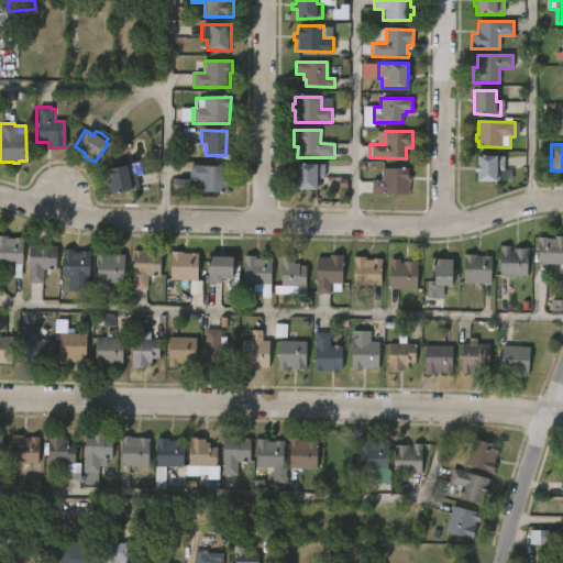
[(504,156),(504,170),(511,170),(511,180),(499,180),(496,181),(496,183),(476,183),(476,173),(474,173),(474,166),(476,166),(476,156),(504,156)]
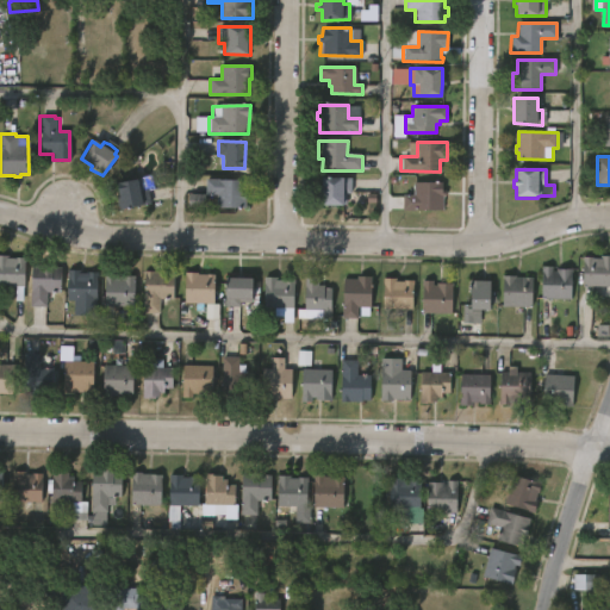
[(150,178),(153,190),(148,191),(150,203),(119,211),(113,185),(150,175),(150,178)]
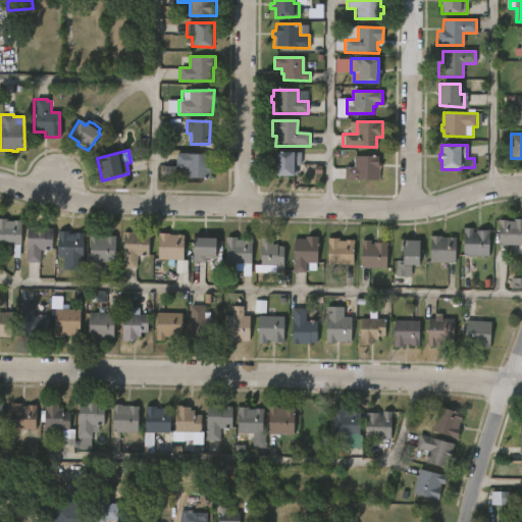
[(293,152),(297,153),(297,165),(293,165),(293,175),(275,175),(275,169),(272,169),(272,160),(274,160),(274,152),(293,152)]
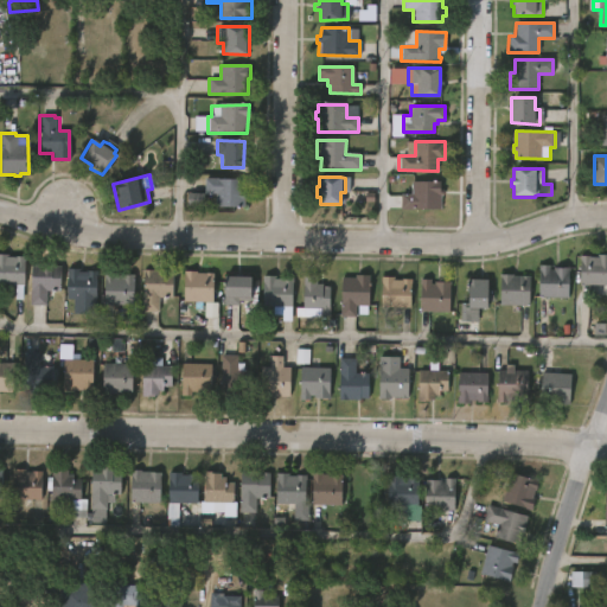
[(250,198),(248,199),(248,206),(218,206),(218,193),(208,193),(208,178),(247,179),(247,192),(250,193),(250,198)]
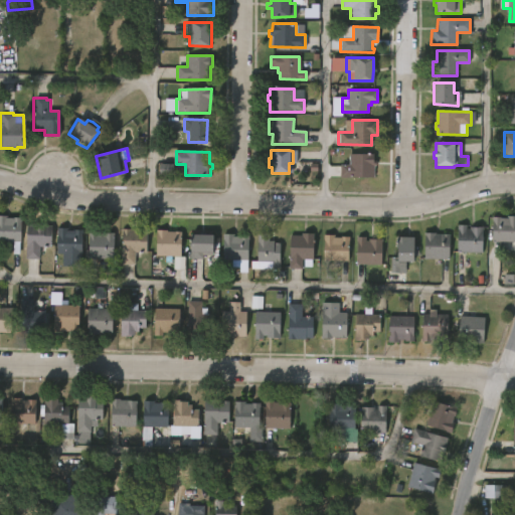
[(376,166),(374,166),(374,178),(339,177),(340,165),(349,165),(349,154),(373,155),(373,161),(376,161),(376,166)]
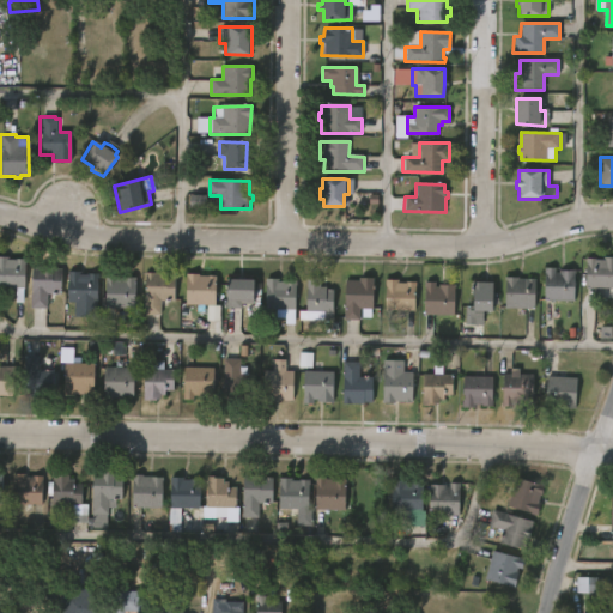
[(0,258),(6,258),(6,260),(24,260),(22,303),(13,303),(13,289),(0,289),(0,258)]
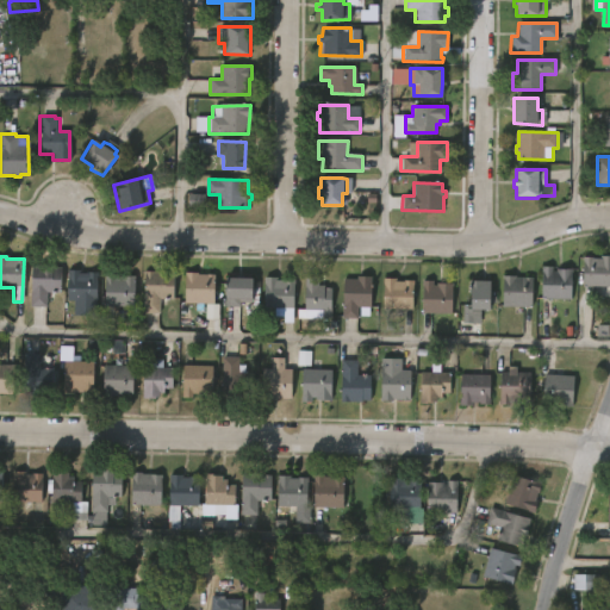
[(609,257),(609,287),(582,287),(583,257),(599,259),(599,257),(609,257)]
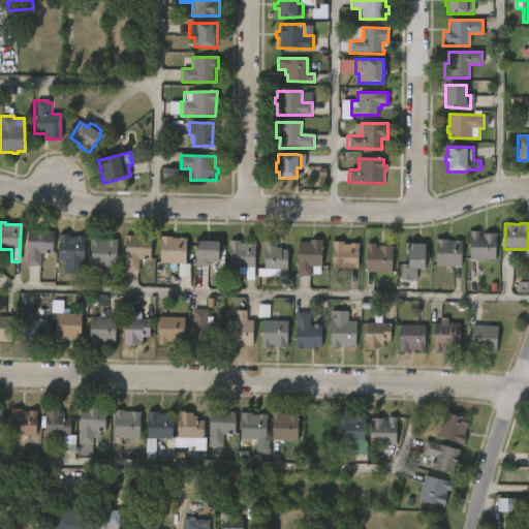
[(48,229),(48,231),(54,231),(54,253),(41,253),(41,267),(27,267),(26,229),(48,229)]
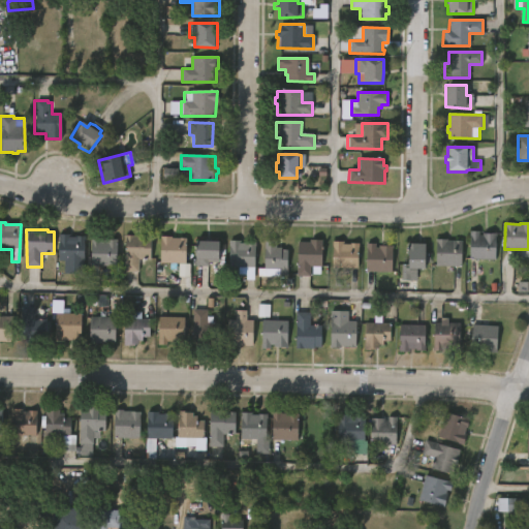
[(495,235),(494,259),(469,258),(470,231),(478,231),(478,234),(495,235)]
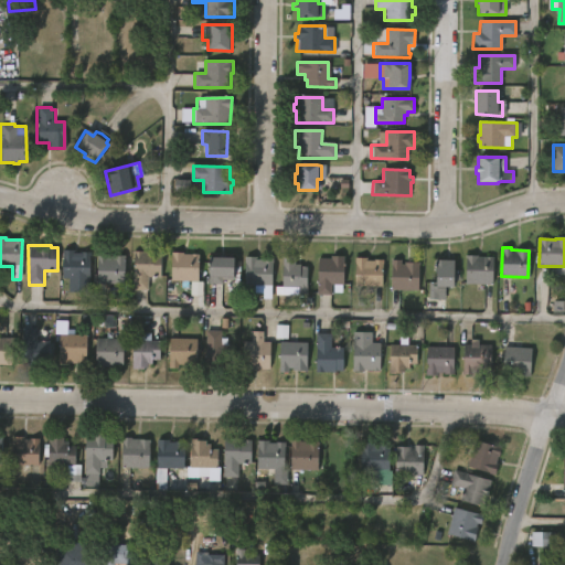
[(72,253),(91,252),(88,291),(78,290),(78,288),(68,287),(68,279),(60,278),(60,251),(72,251),(72,253)]
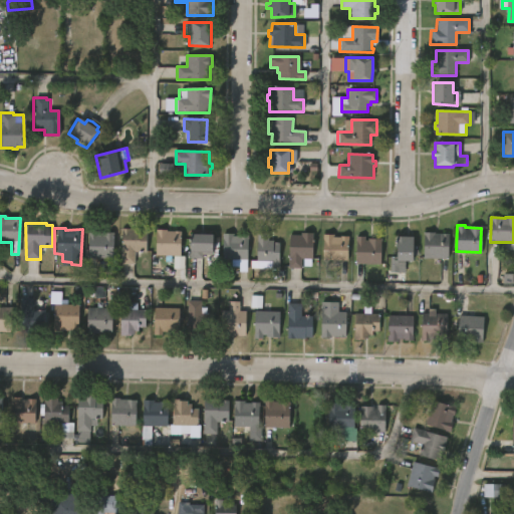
[(127,228),(146,231),(146,252),(134,252),(134,264),(119,264),(119,228),(127,228)]
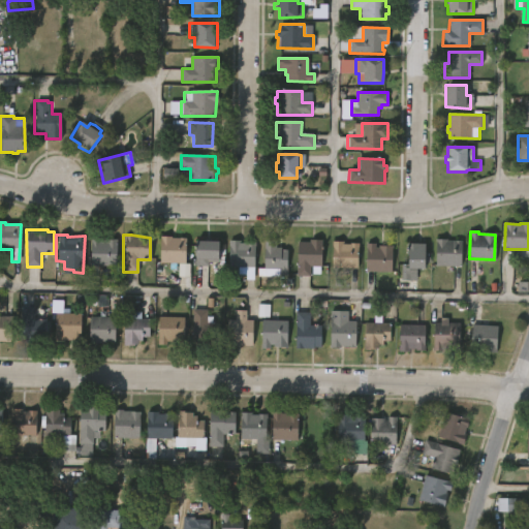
[(185,258),(185,263),(176,263),(176,269),(168,269),(168,262),(159,262),(159,236),(185,238),(185,258)]
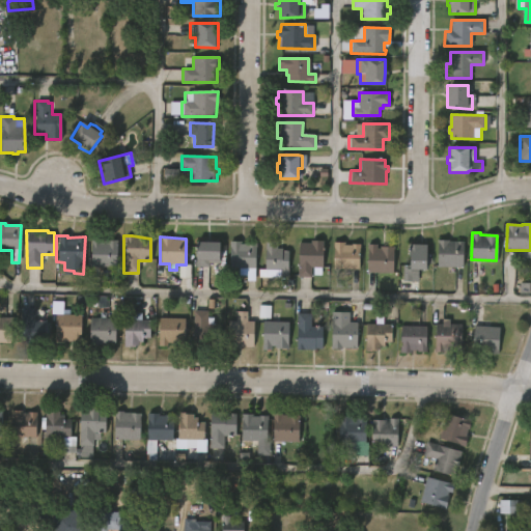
[(99,239),(116,241),(116,267),(90,266),(90,239),(99,239)]
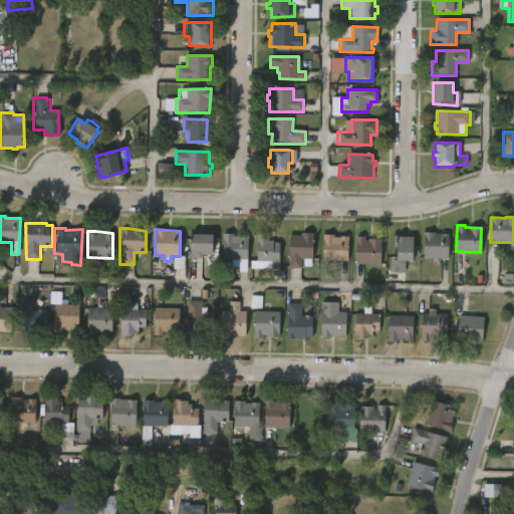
[(233,234),(233,235),(248,235),(248,259),(230,259),(230,266),(221,266),(221,233),(233,234)]
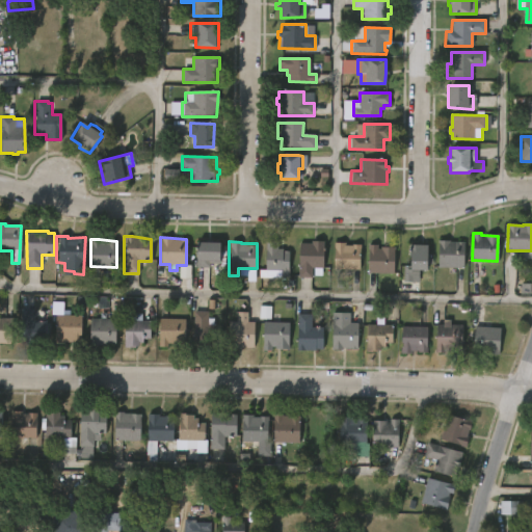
[(289,251),(288,277),(280,277),(280,272),(263,271),(265,241),(276,242),(276,249),(289,251)]
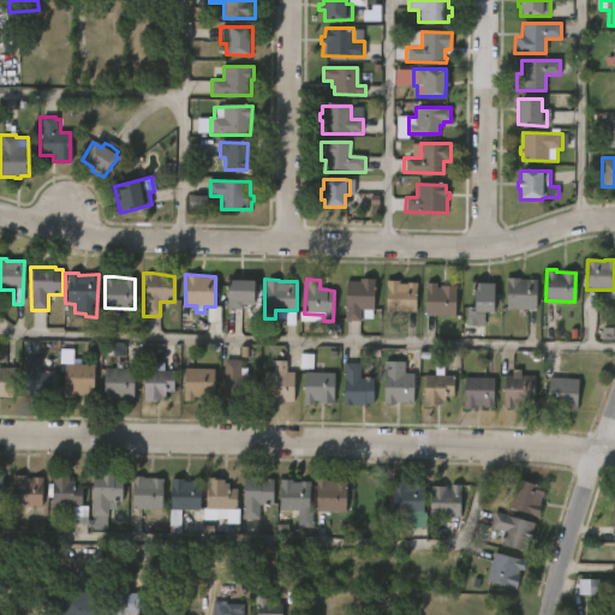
[(372,279),(372,310),(370,310),(370,318),(362,318),(362,309),(359,309),(359,321),(344,321),(345,281),(372,279)]
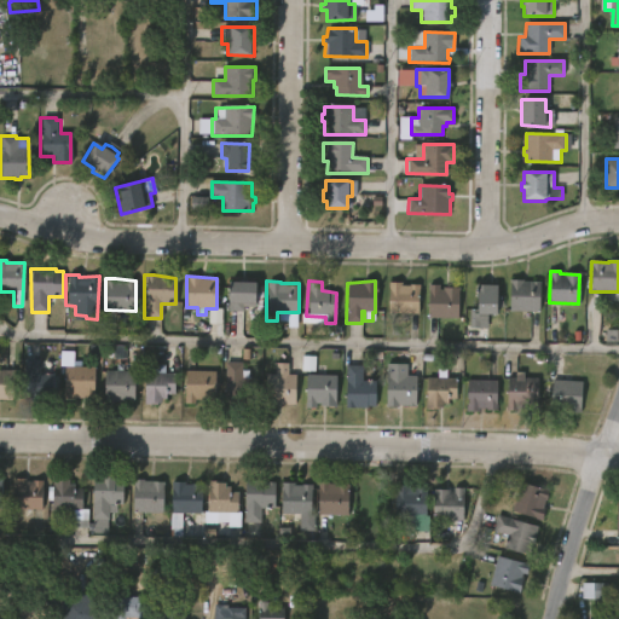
[(524,281),(524,283),(541,283),(541,312),(510,311),(510,281),(524,281)]
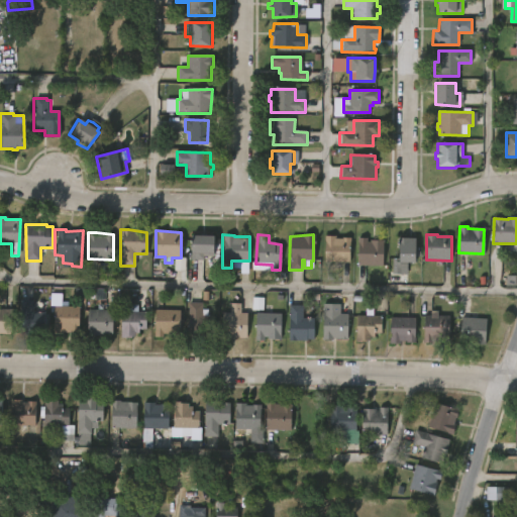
[(203,256),(203,261),(190,261),(190,255),(189,255),(189,236),(213,236),(213,256),(203,256)]
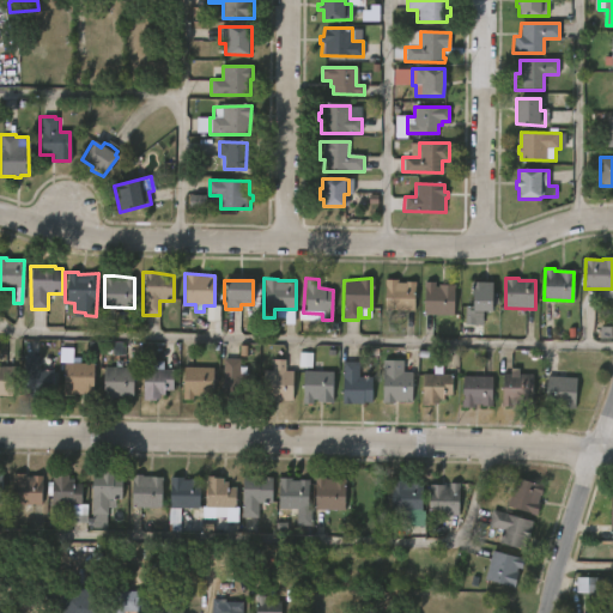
[(398,280),(398,283),(414,283),(414,311),(384,311),(386,280),(398,280)]
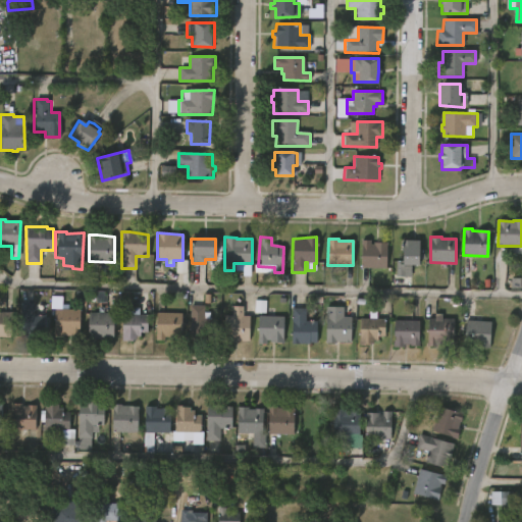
[(370,244),(372,244),(372,242),(387,243),(386,268),(361,267),(362,240),(370,241),(370,244)]
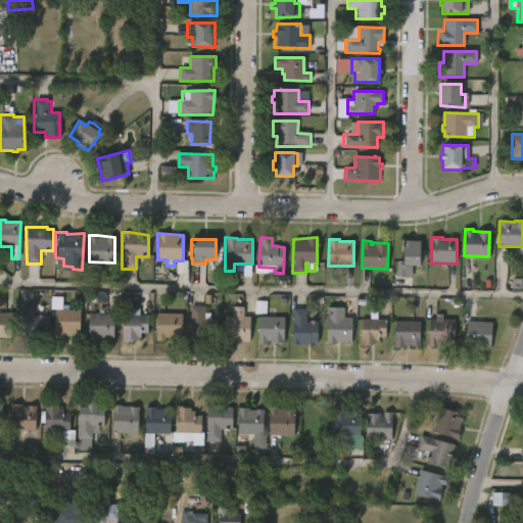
[(407,278),(393,278),(393,260),(401,262),(401,241),(420,241),(420,266),(410,266),(410,278),(407,278)]
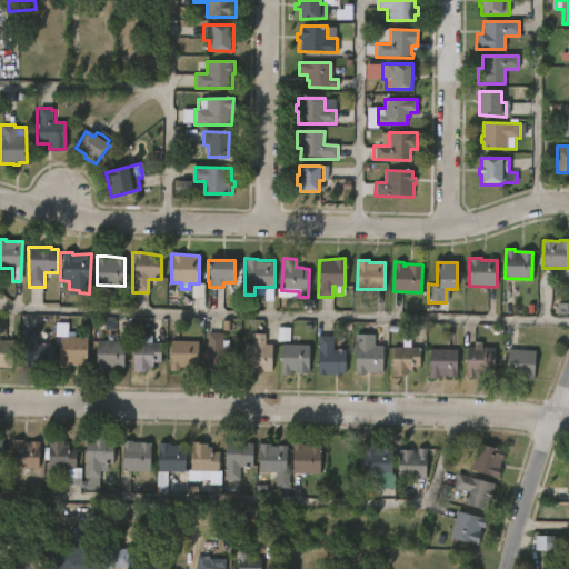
[(272,299),(273,289),(259,288),(259,299),(272,299)]
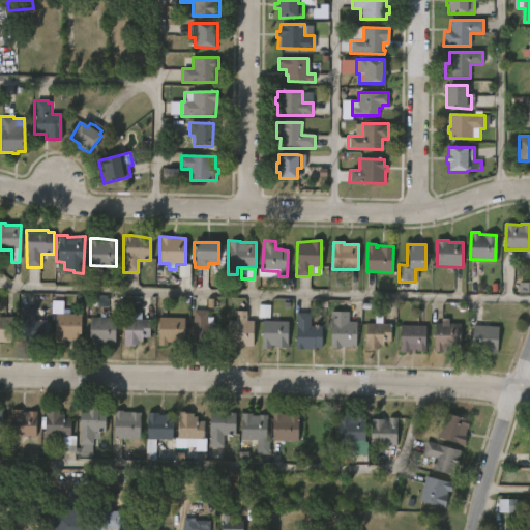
[(46,319),(45,340),(19,339),(20,305),(33,305),(33,310),(37,310),(37,319),(46,319)]
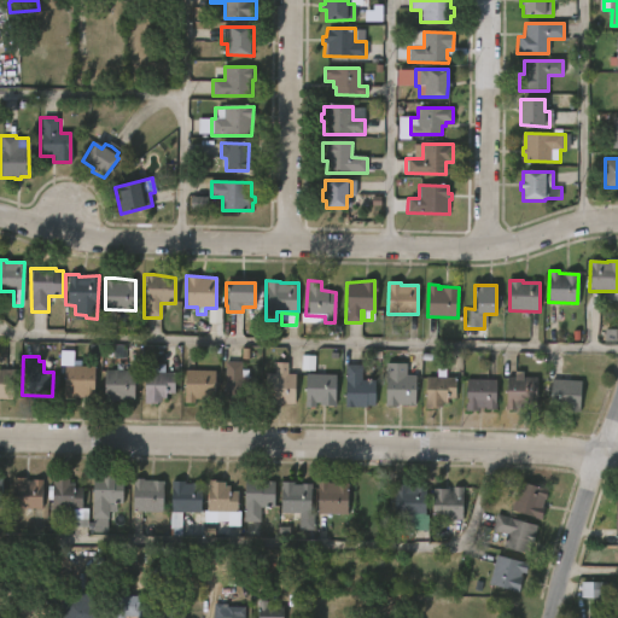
[(286,363),(286,373),(295,374),(293,403),(263,403),(263,373),(273,373),(273,361),(286,363)]
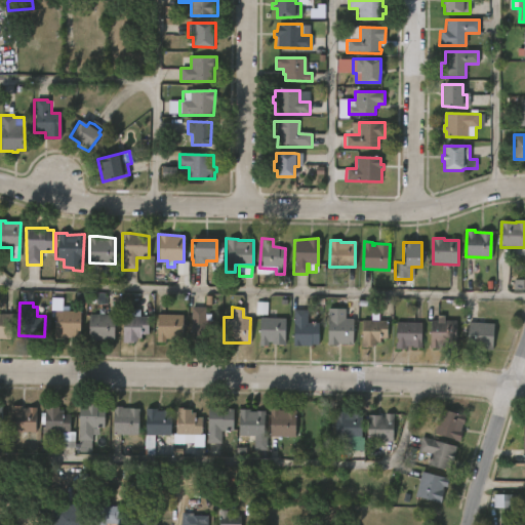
[(218,321),(217,345),(190,344),(191,308),(205,308),(205,315),(210,315),(210,320),(218,321)]
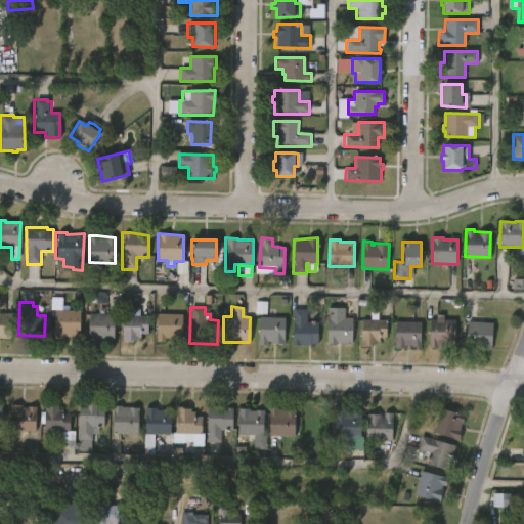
[(139,312),(139,315),(148,315),(148,333),(140,333),(140,337),(136,337),(136,340),(122,341),(123,308),(139,308),(139,312)]
